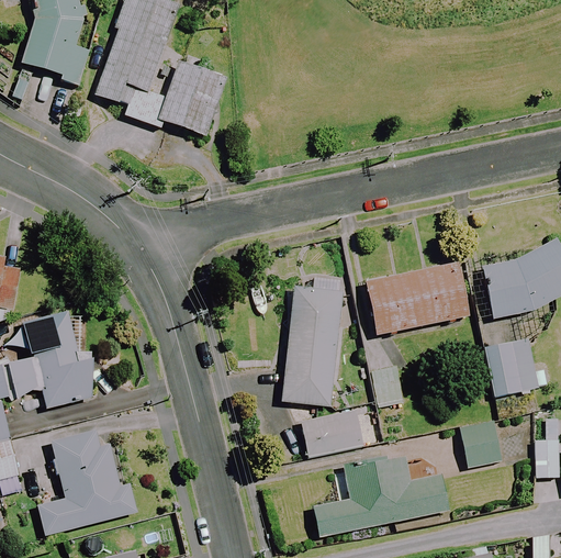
[(36,0),(37,11),(21,63),(63,76),(62,78),(78,84),(80,79),(89,49),(76,45),(83,21),(83,17),(81,0),(36,0)]
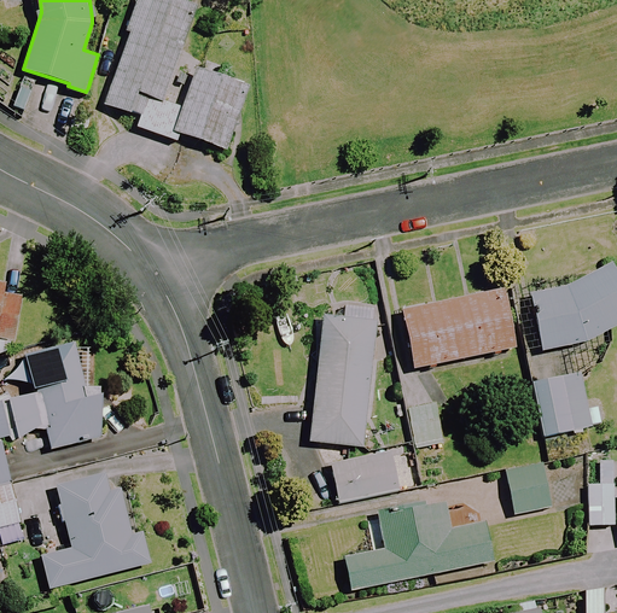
[(140,0),(106,105),(140,116),(137,127),(176,140),(179,133),(227,149),(248,87),(197,70),(185,106),(166,99),(195,9),(198,0),(140,0)]
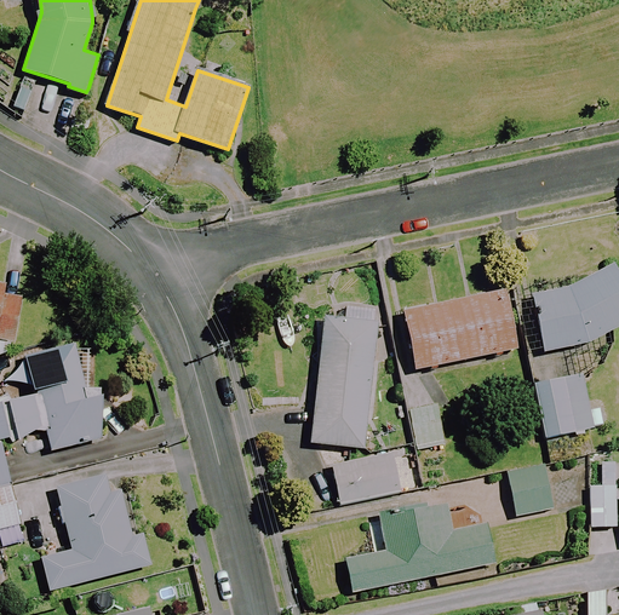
[(611,356),(605,333),(618,325),(618,272),(612,263),(575,285),(531,293),(542,351),(571,343),(577,365),(611,356)]
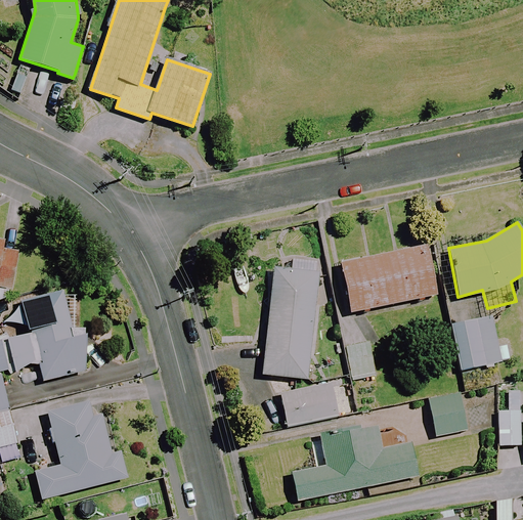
[(0,274),(13,276),(15,249),(4,248),(5,239),(0,237),(0,274)]
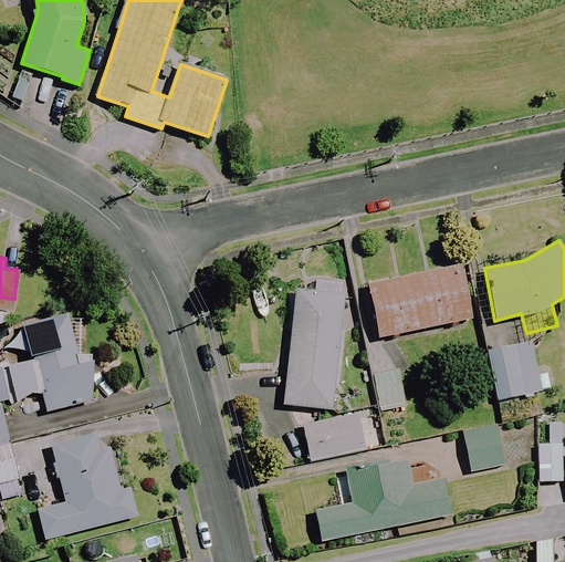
[(471,319),(460,266),(368,284),(379,337),(471,319)]
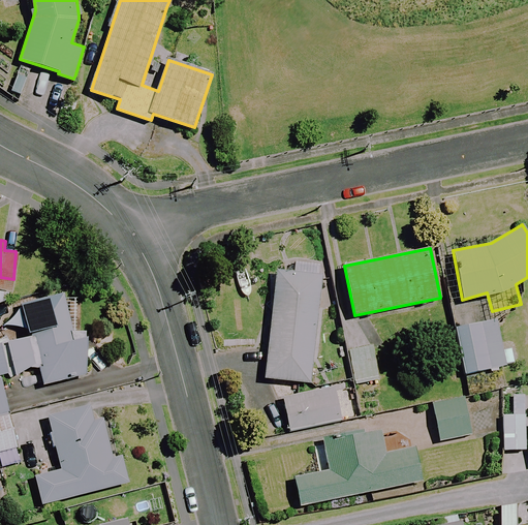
[(321,274),(291,272),(276,270),(266,378),(310,382),(321,274)]
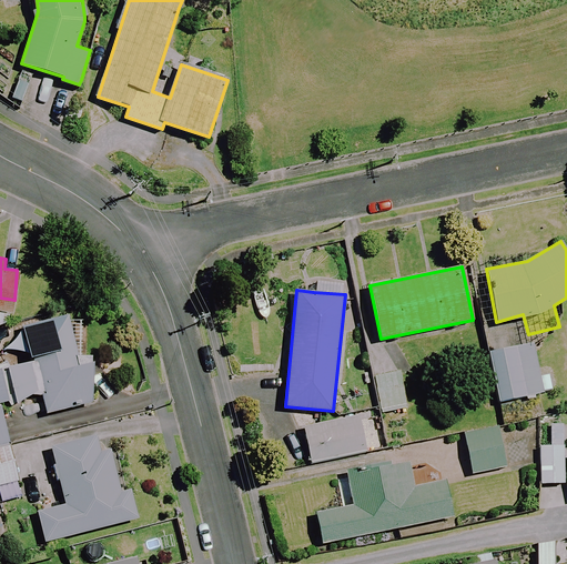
[(4,368),(13,401),(42,394),(47,413),(97,400),(88,364),(81,365),(68,313),(22,325),(32,361),(4,368)]
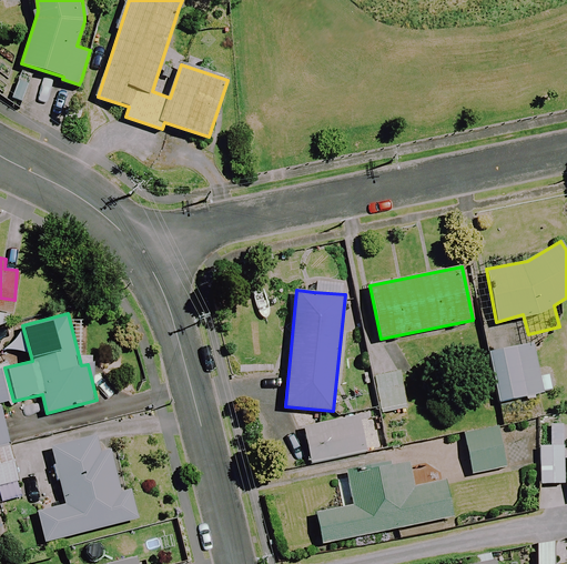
[(539,373),(534,343),(490,351),(499,401),(554,391),(549,372),(539,373)]
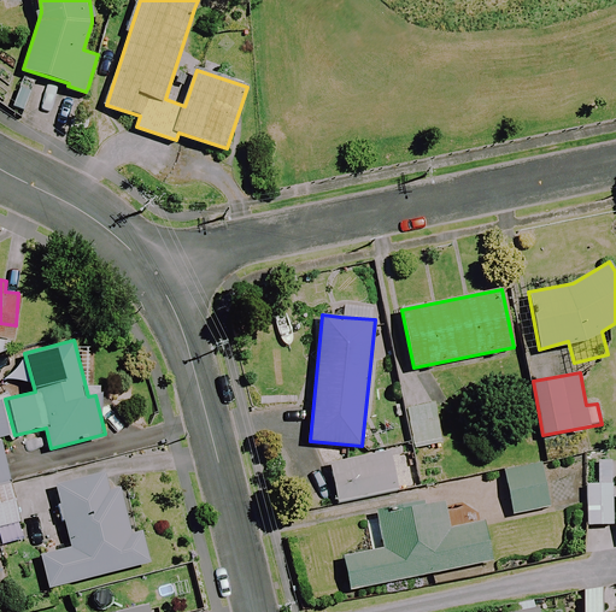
[(444,440),(432,384),(403,390),(415,446),(444,440)]
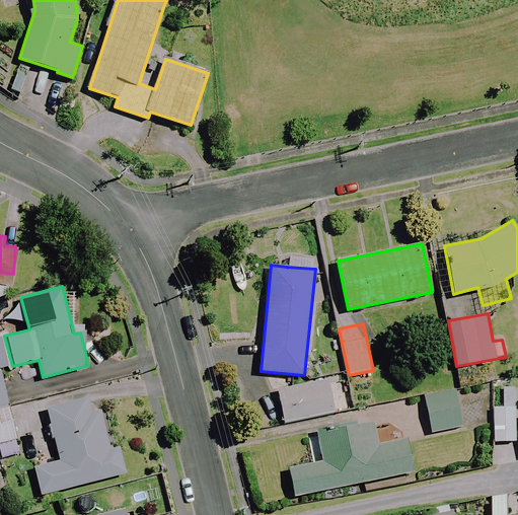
[(12,366),(4,336),(0,337),(0,442),(18,438),(1,369),(12,366)]
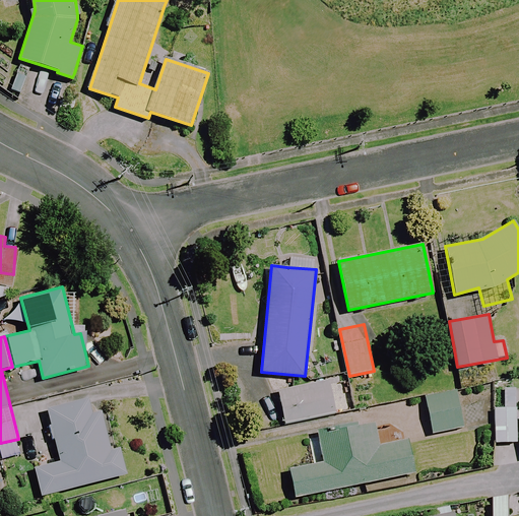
[(334,413),(328,381),(278,390),(284,423),(334,413)]
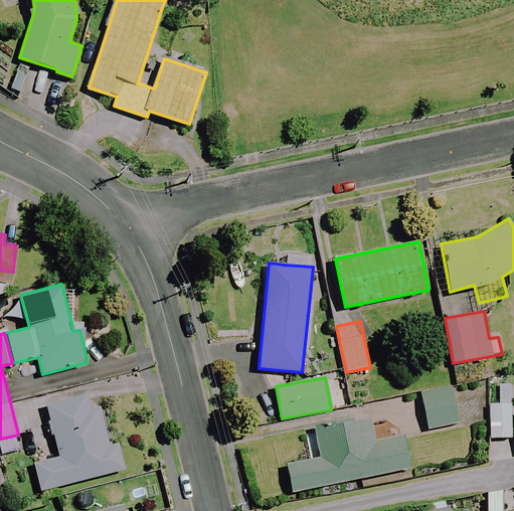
[(458,423),(452,387),(421,393),(429,429),(458,423)]
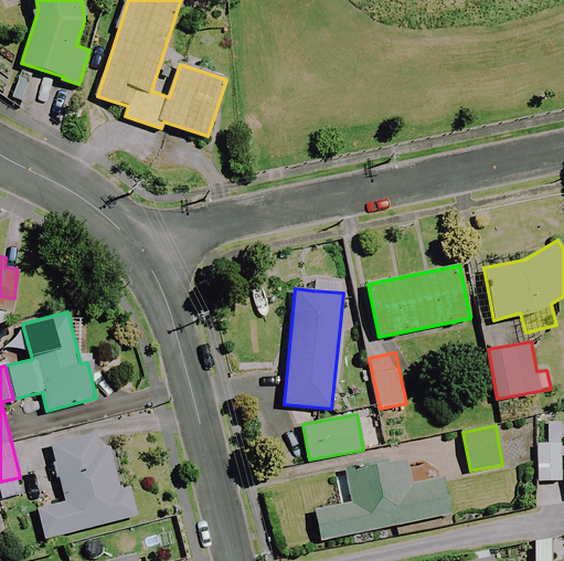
[(96,450),(93,435),(51,445),(65,501),(39,509),(45,538),(136,515),(128,487),(123,488),(112,446),(96,450)]
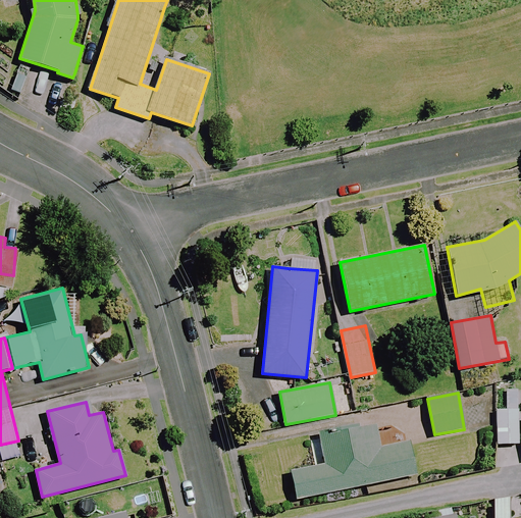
[(518,408),(498,409),(498,444),(519,443),(518,408)]
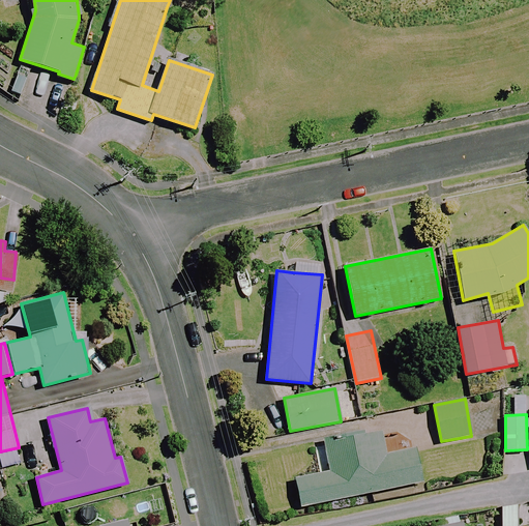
[(414,447),(356,460),(351,437),(327,442),(329,451),(322,453),(326,472),(295,478),(301,506),(421,480),(414,447)]
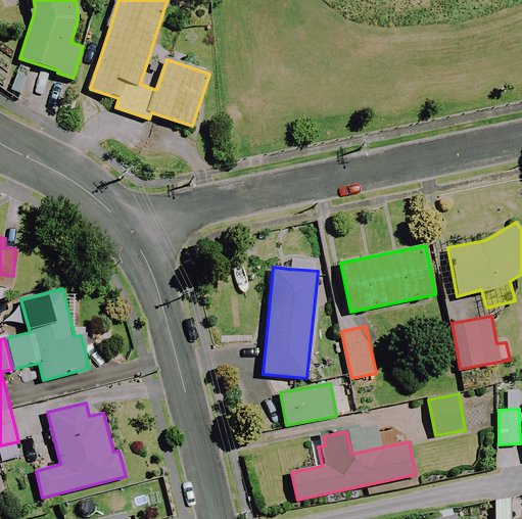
[(454,513),(453,507),(433,511),(434,517),(424,518),(460,518),(459,512),(454,513)]
